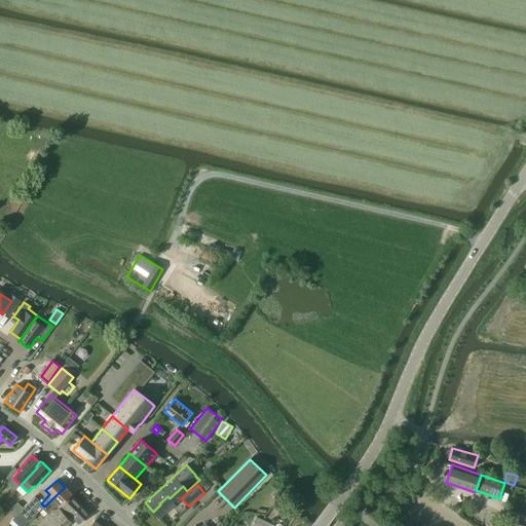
[(160,504),(153,512),(159,518),(181,498),(188,492),(187,492),(187,491),(183,486),(170,498),(167,496),(159,503),(160,504)]
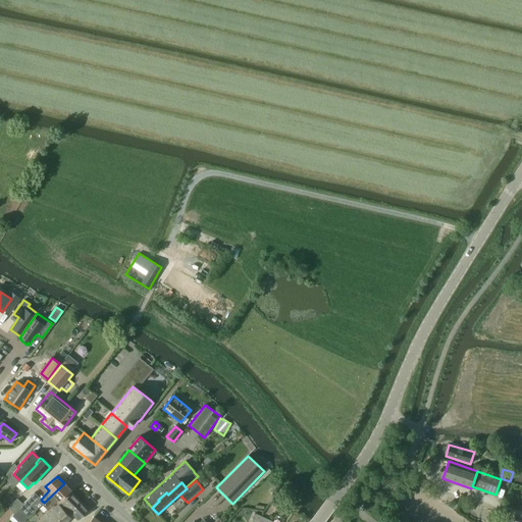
[(57,504),(59,502),(70,490),(64,483),(44,503),(42,504),(48,510),(56,503),(57,504)]
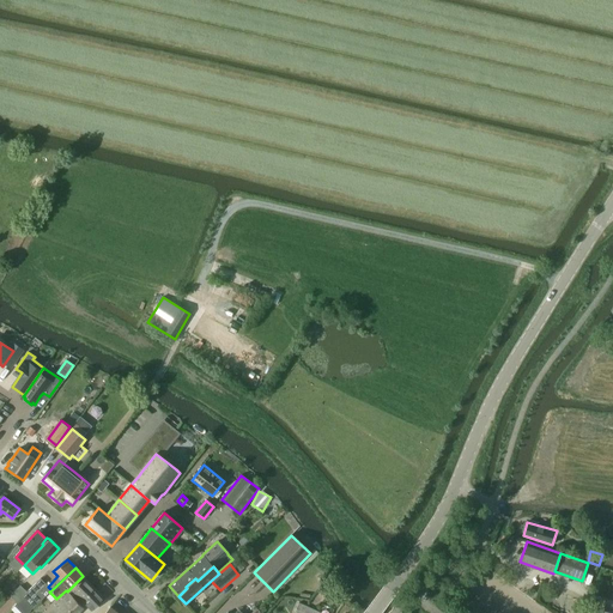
[(83,601),(95,589),(85,578),(72,590),(83,601)]
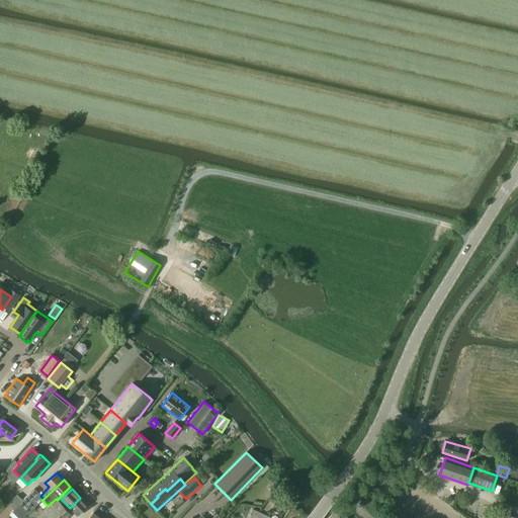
[(27,514),(41,500),(44,499),(40,496),(34,490),(19,505),(27,514)]
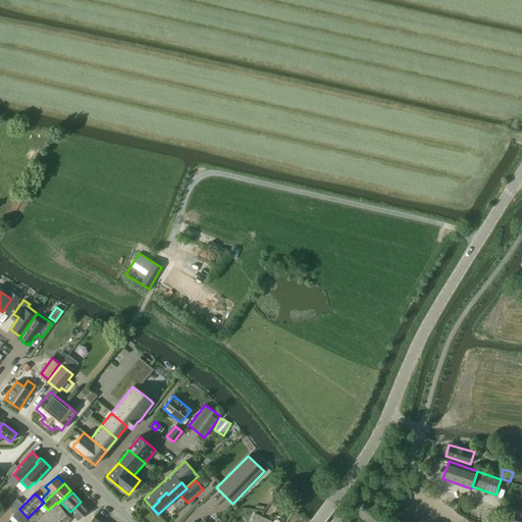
[(89,510),(81,502),(70,512),(79,520),(89,510)]
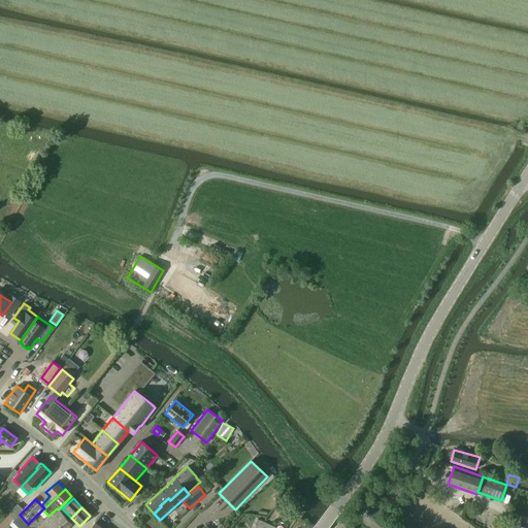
[(59,512),(41,527),(67,527),(71,524),(59,512)]
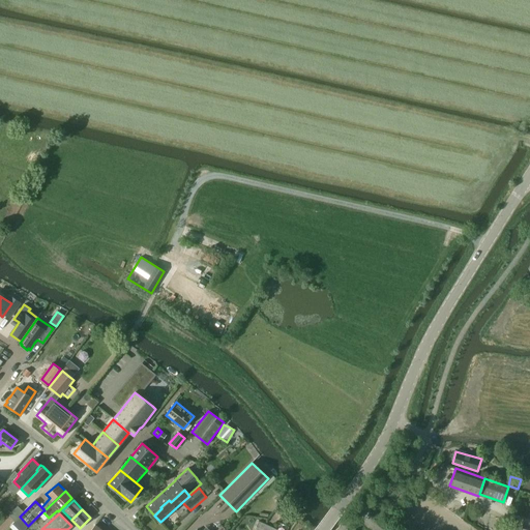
[(500,529),(504,521),(500,519),(496,528),(500,529)]
